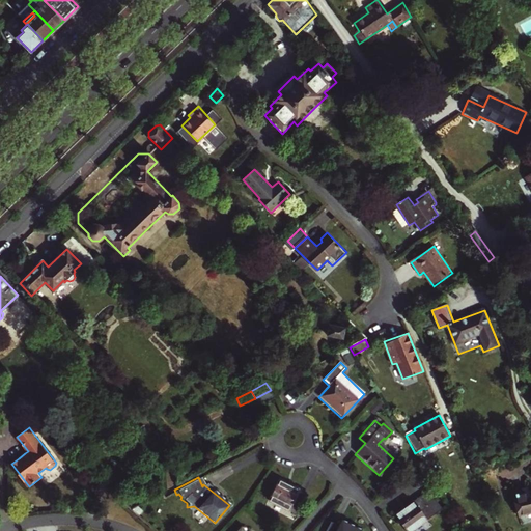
[(280,479),(269,500),(296,515),(307,494),(280,479)]
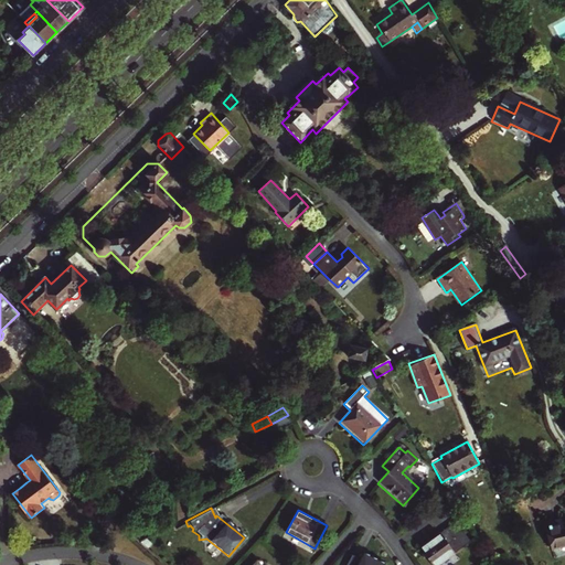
[(560,519),(545,522),(555,558),(564,555),(564,521),(561,523),(560,519)]
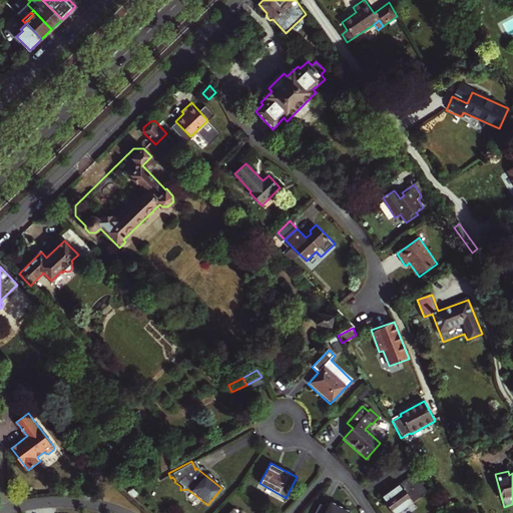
[(382,497),(391,512),(398,512),(426,495),(414,476),(382,497)]
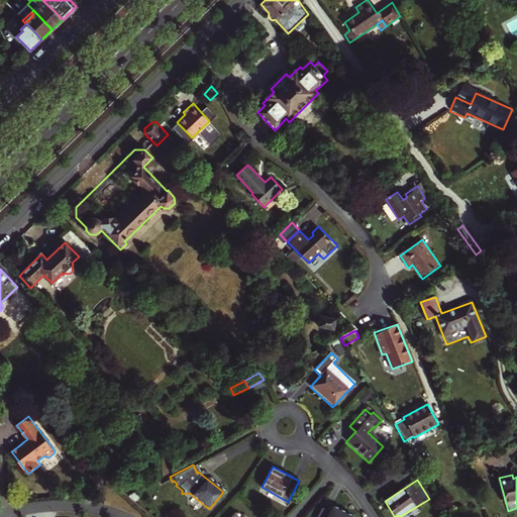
[(329,511),(322,507),(316,516),(351,516),(332,506),(329,511)]
